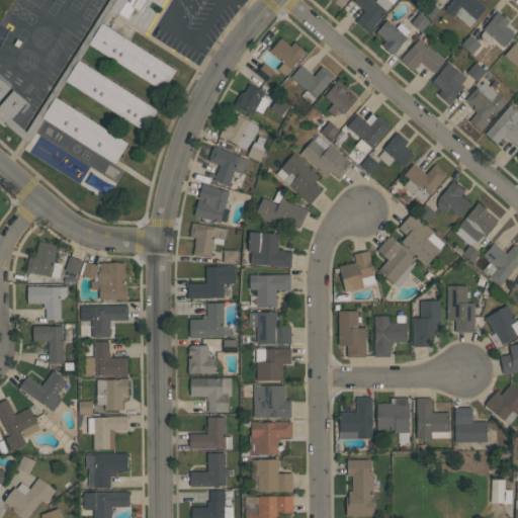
[(114,0),(109,8),(132,21),(145,0),(114,0)]
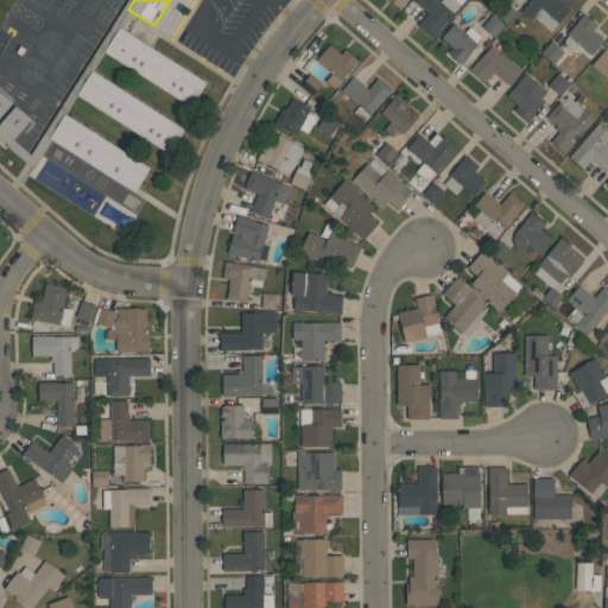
[(390,0),(400,10),(407,0),(390,0)]
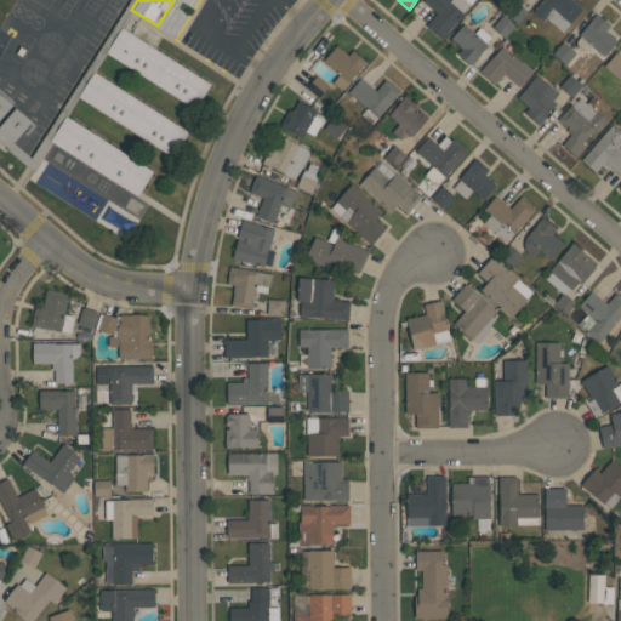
[(442,39),(427,26),(438,13),(423,1),(423,0),(474,0),(471,4),(463,12),(442,39)]
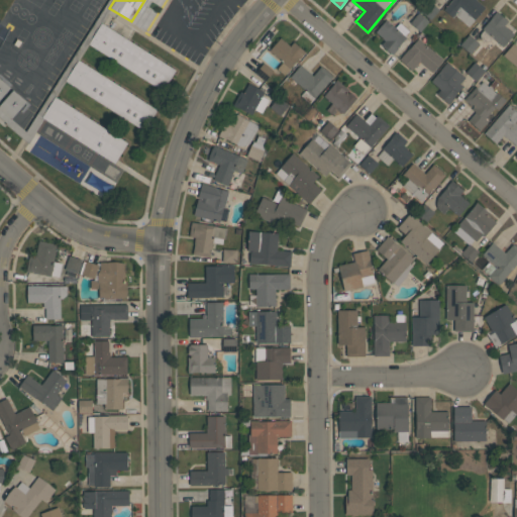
[(477,0),(485,7),(469,26),(454,14),(452,17),(443,9),(450,0),(477,0)]
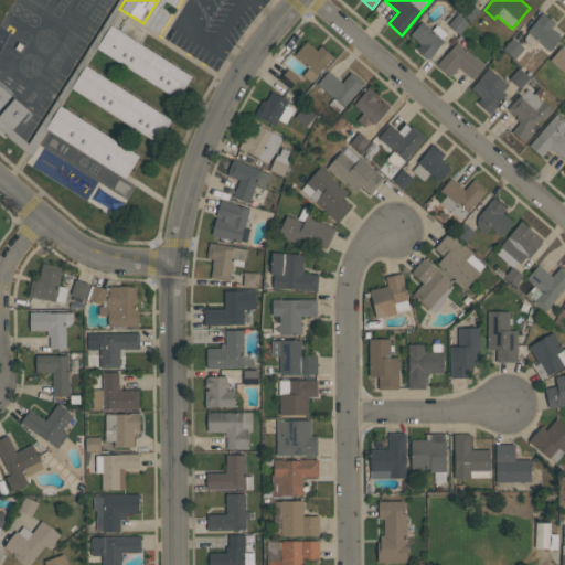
[(526,31),(537,18),(542,12),(555,23),(551,28),(562,36),(550,51),(537,41),(534,45),(531,45),(529,45),(525,43),(524,40),(524,36),(528,33),(526,31)]
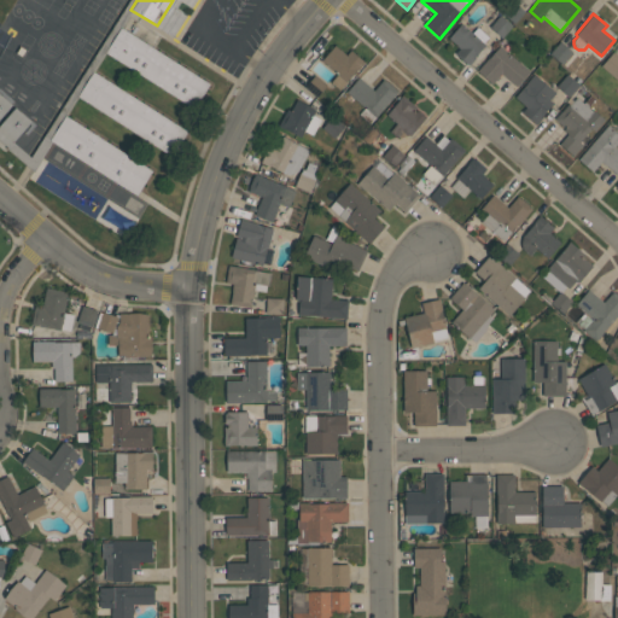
[(490,27),(500,15),(512,25),(502,38),(490,27)]
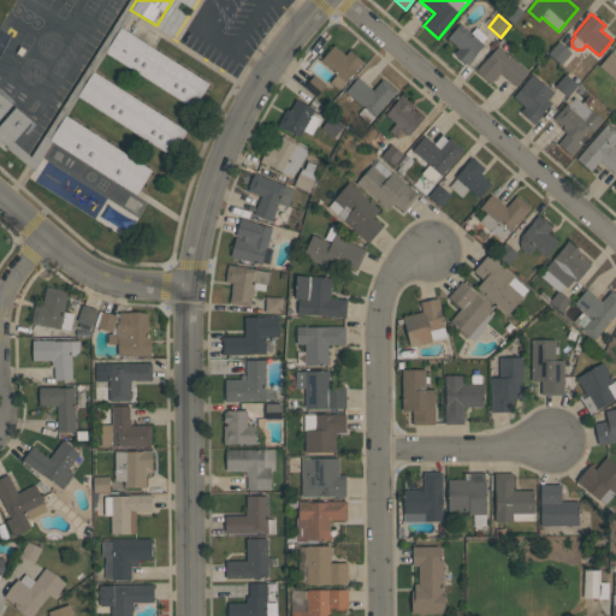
[(456,46),(448,37),(460,23),(484,45),(473,57),(474,57),(468,65),(454,53),(458,48),(456,46)]
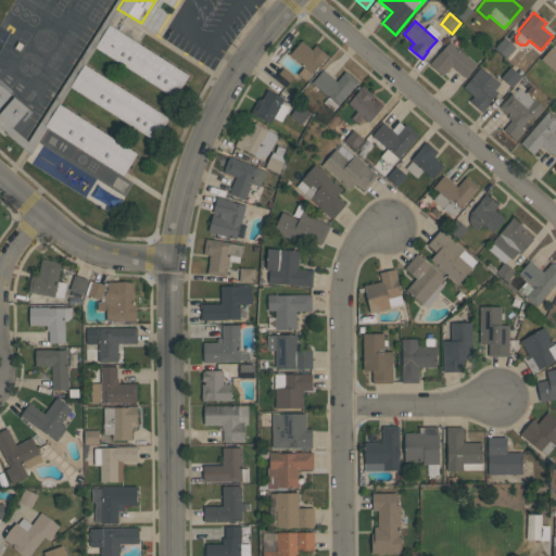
[(109,24),(188,75),(174,98),(93,47),(109,24)]
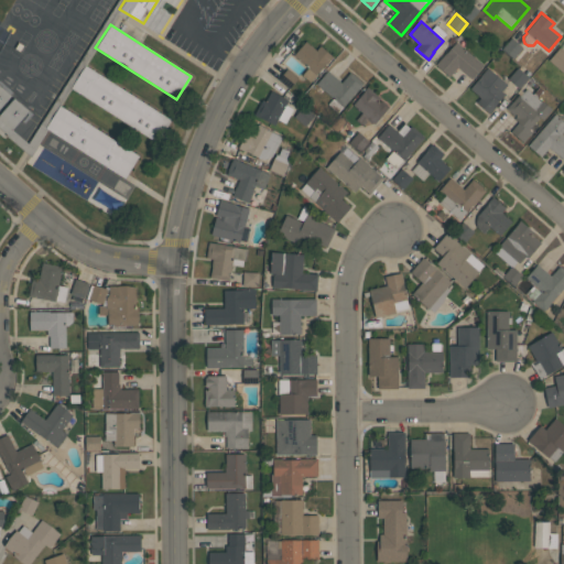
[(501,49),(511,38),(522,47),(512,58),(501,49)]
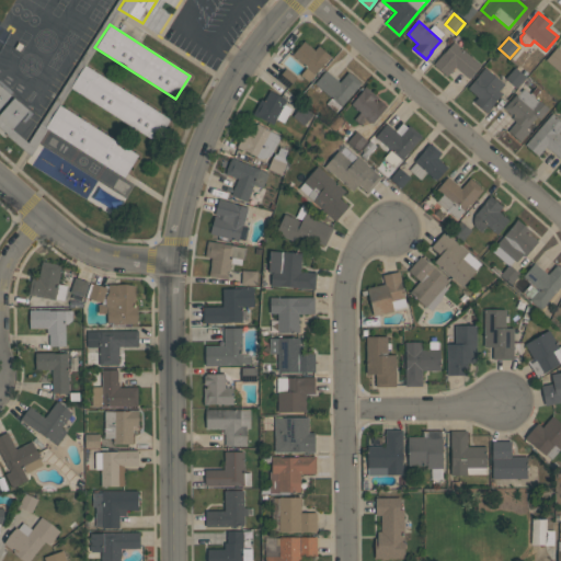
[(308,82),(299,75),(306,67),(292,55),(304,41),(315,50),(319,46),(331,56),(308,82)]
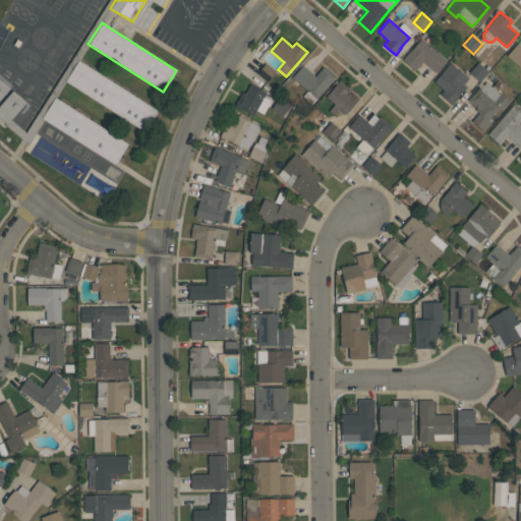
[(415,71),(402,60),(411,49),(411,50),(421,39),(447,60),(436,73),(422,62),(415,71)]
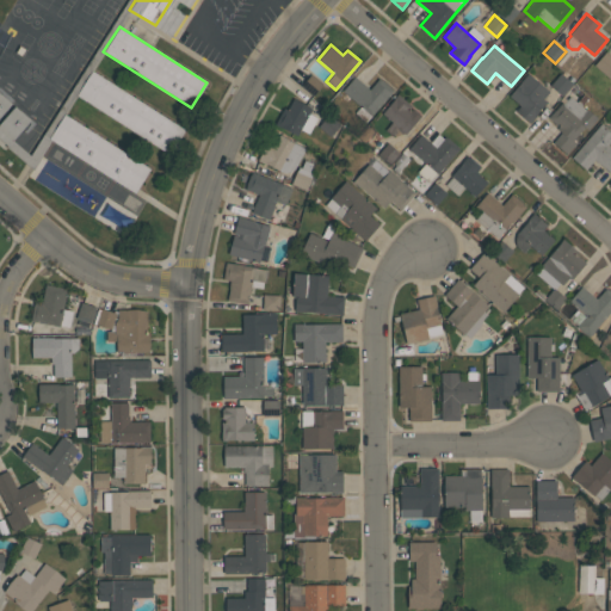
[(610,79),(594,66),(606,51),(610,55),(610,79)]
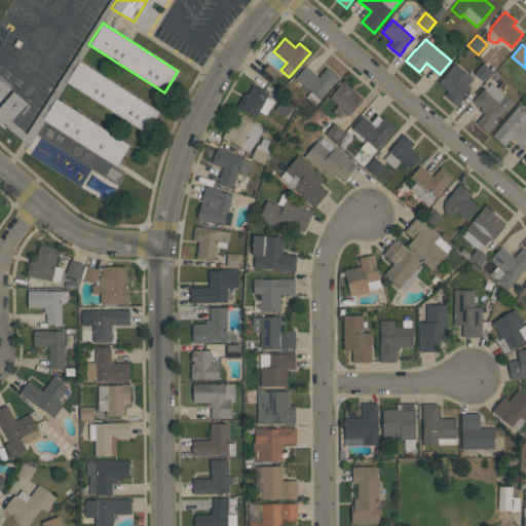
[(79,61),(159,111),(146,133),(65,82),(79,61)]
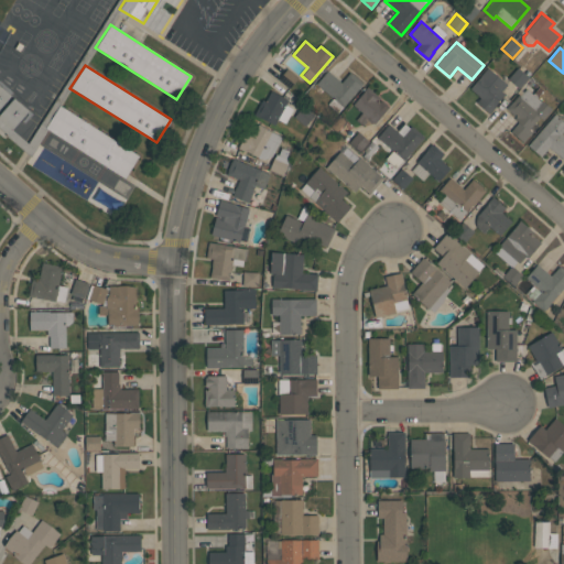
[(489,114),(477,102),(480,98),(470,88),(481,75),(487,67),(508,85),(502,91),(505,94),(495,106),(496,106),(489,114)]
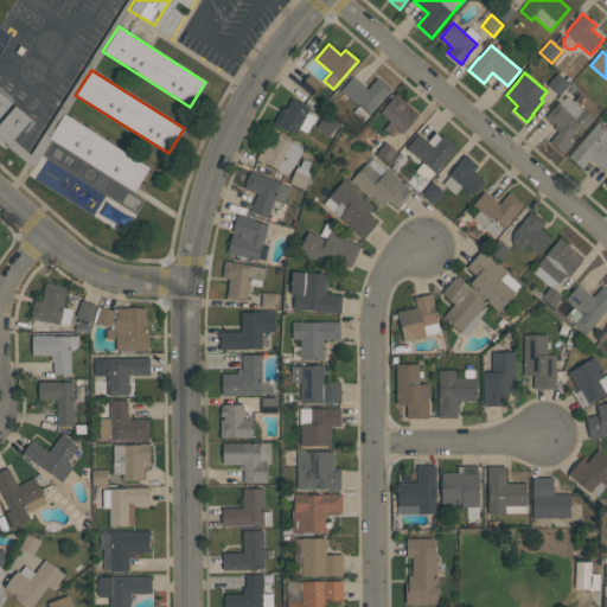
[(558,95),(547,84),(557,72),(569,83),(558,95)]
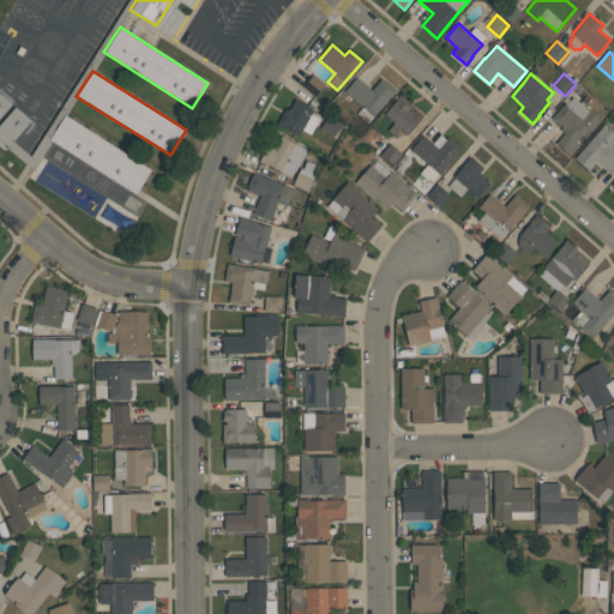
[(302,86),(313,74),(325,84),(315,96),(302,86)]
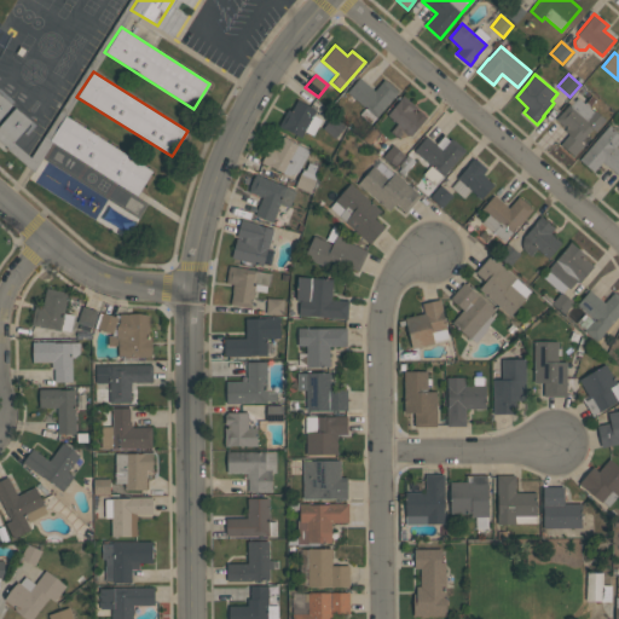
[(365,108),(347,92),(359,77),(375,91),(383,79),(386,81),(387,81),(397,90),(395,90),(398,92),(371,123),(360,114),(365,108)]
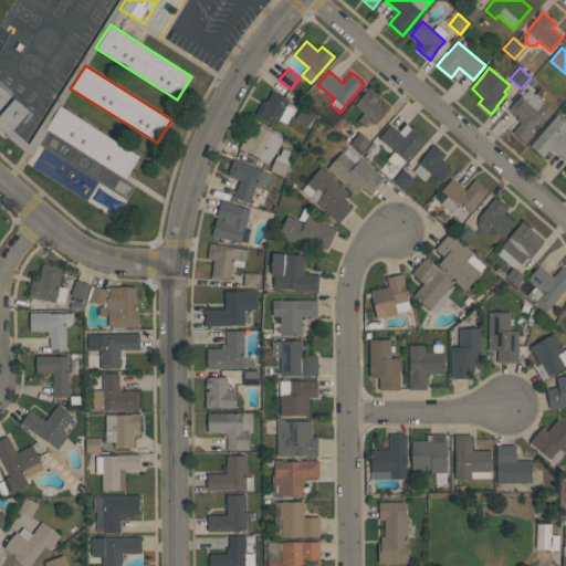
[(0,85),(11,95),(0,108),(0,85)]
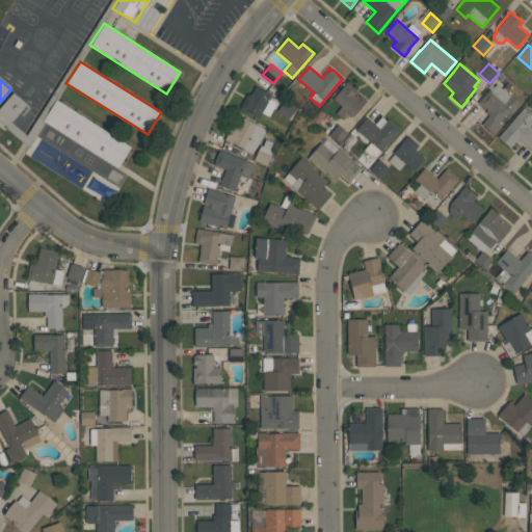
[(342,120),(336,113),(341,106),(333,99),(344,85),(343,85),(346,81),(358,92),(356,95),(358,96),(360,95),(367,101),(353,116),(352,115),(342,120)]
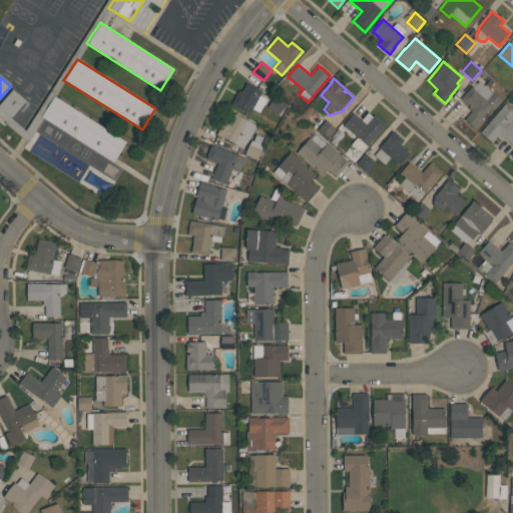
[(476,129),(464,119),(472,111),(468,108),(469,106),(461,98),(472,85),(473,86),(479,80),(491,91),(492,90),(502,99),(493,109),(491,107),(482,117),(484,120),(476,129)]
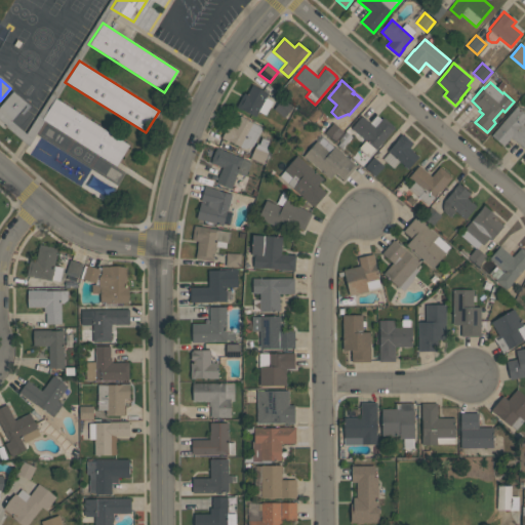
[(269,93),(266,97),(273,101),(265,115),(258,111),(255,117),(242,109),(241,110),(236,107),(244,92),(247,93),(252,84),(269,93)]
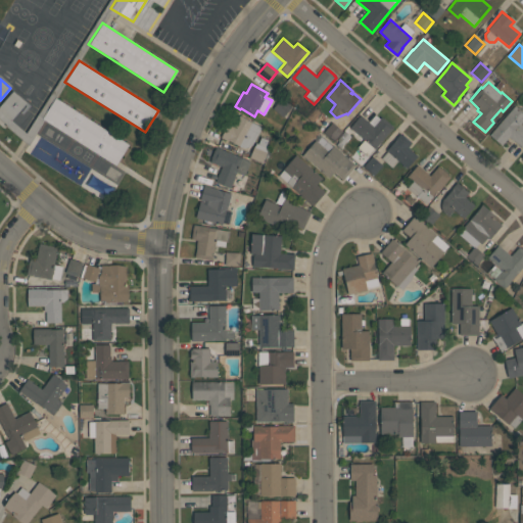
[(7,125),(0,119),(0,105),(13,91),(27,102),(7,125)]
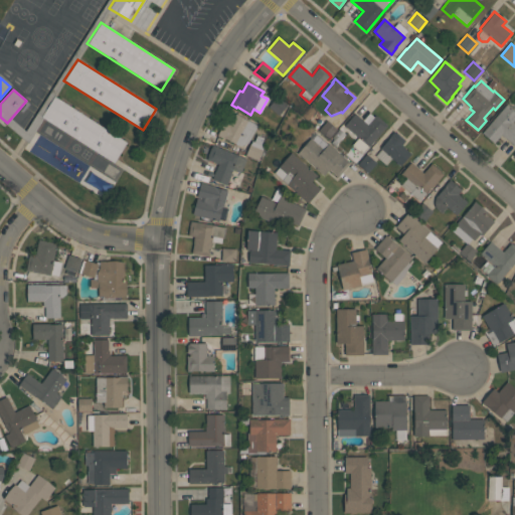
[(54,96),(127,142),(113,163),(40,117),(54,96)]
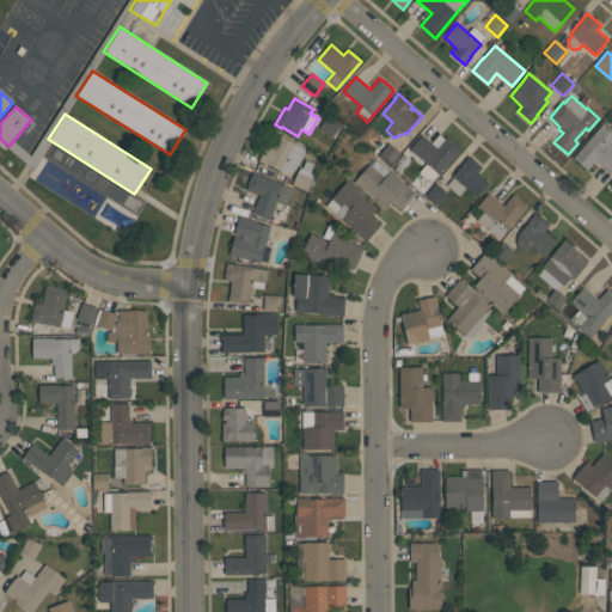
[(319,127),(329,115),(341,124),(331,138),(319,127)]
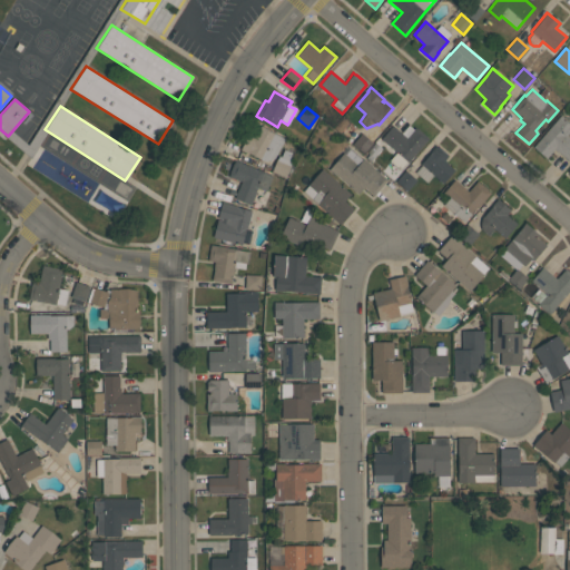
[(569,124),(569,130),(567,135),(569,137),(569,158),(569,160),(554,148),(546,158),(533,147),(561,116),(569,124)]
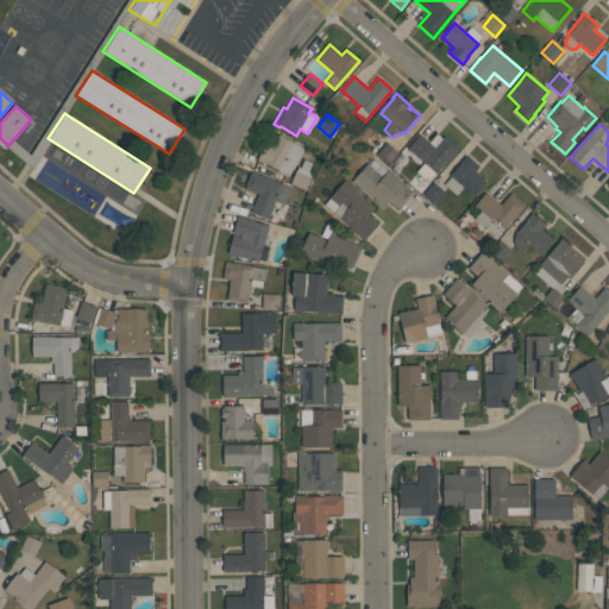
[(274,143),(278,133),(305,149),(294,169),(284,171),(280,171),(267,163),(265,164),(257,159),(268,139),(274,143)]
